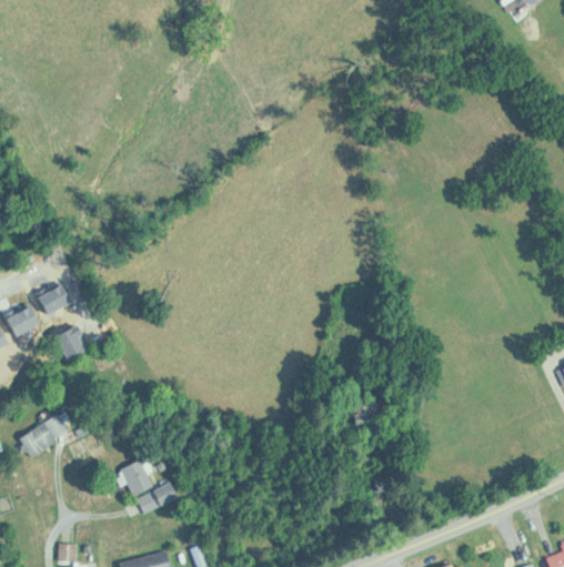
[(33,457),(70,427),(58,411),(20,441),(33,457)]
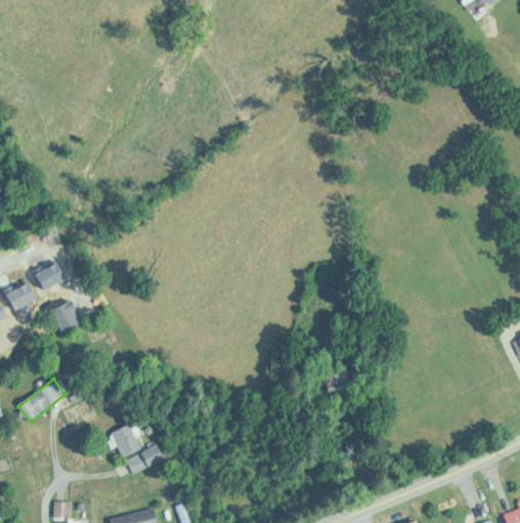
[(111,433),(123,456),(142,447),(130,423),(111,433)]
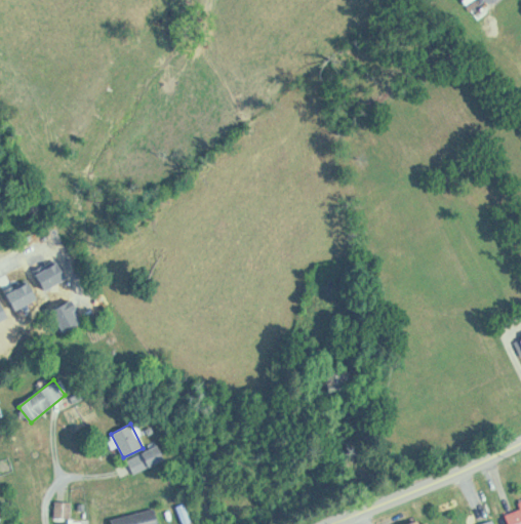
[(157,446),(127,461),(133,474),(163,458),(157,446)]
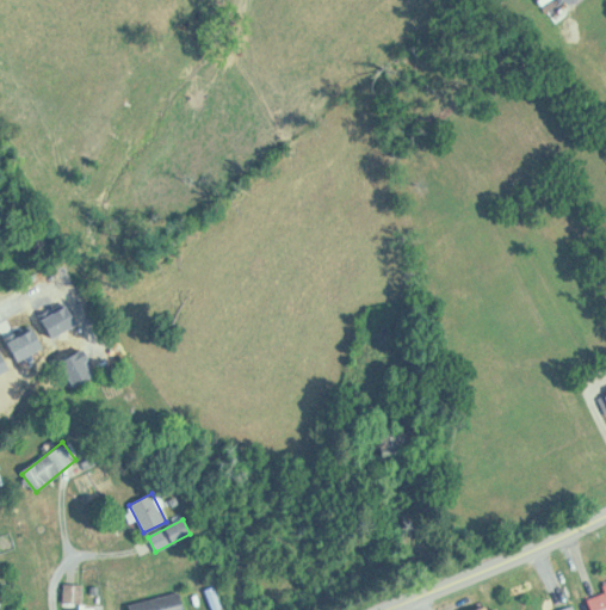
[(605,609),(605,583),(603,585),(605,593),(588,598),(591,609),(605,609)]
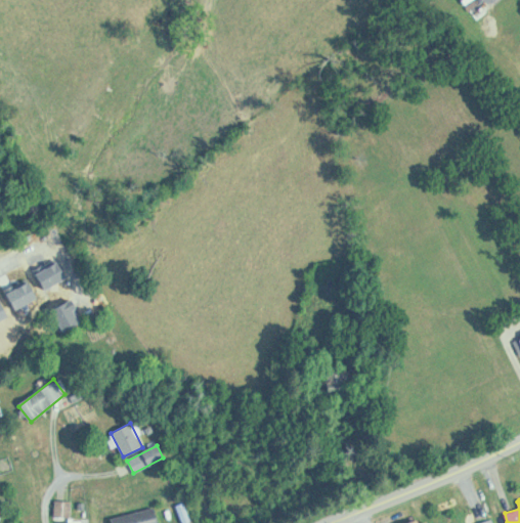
[(102,518),(102,522),(149,522),(144,506),(102,518)]
